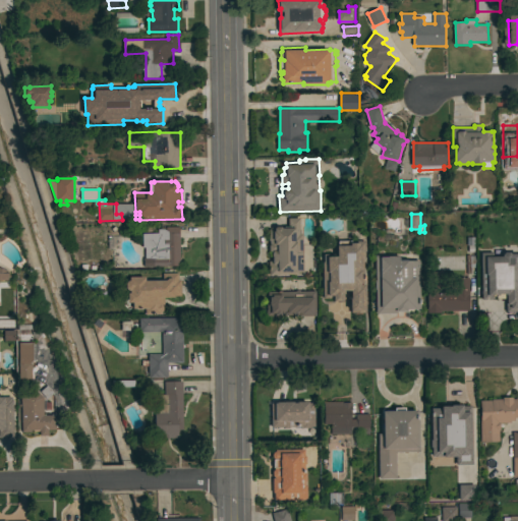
[(305,272),(300,272),(300,275),(271,275),(271,262),(274,262),(274,252),(271,250),(271,245),(272,244),(272,241),(271,241),(271,236),(272,236),(272,231),(276,231),(276,229),(277,227),(282,227),(283,228),(291,228),(291,219),(301,218),(301,234),(304,234),(305,272)]
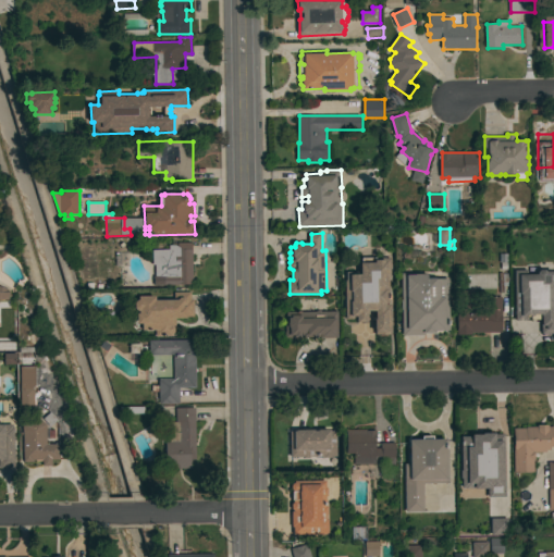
[(195,284),(182,284),(156,285),(156,275),(157,275),(157,264),(155,264),(155,250),(171,249),(171,245),(180,245),(180,243),(194,243),(194,254),(195,284)]
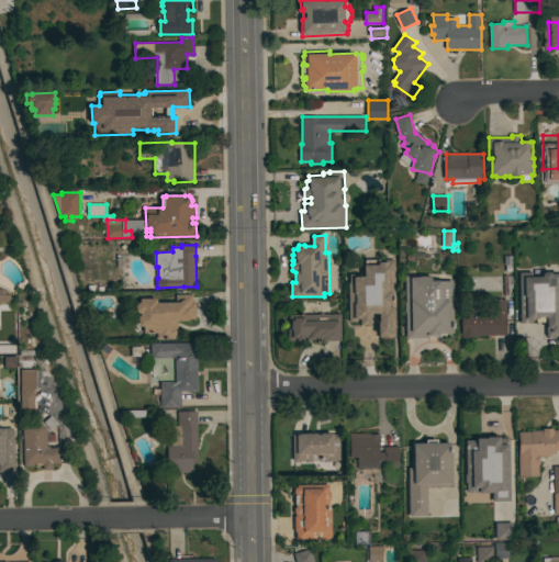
[(356,304),(356,293),(355,293),(355,278),(357,278),(357,277),(365,277),(365,266),(379,265),(379,262),(389,262),(389,265),(390,265),(391,289),(389,289),(389,291),(390,291),(391,306),(389,306),(389,315),(390,315),(390,334),(379,335),(379,322),(380,322),(380,313),(371,313),(371,324),(361,324),(360,318),(355,318),(355,304),(356,304)]
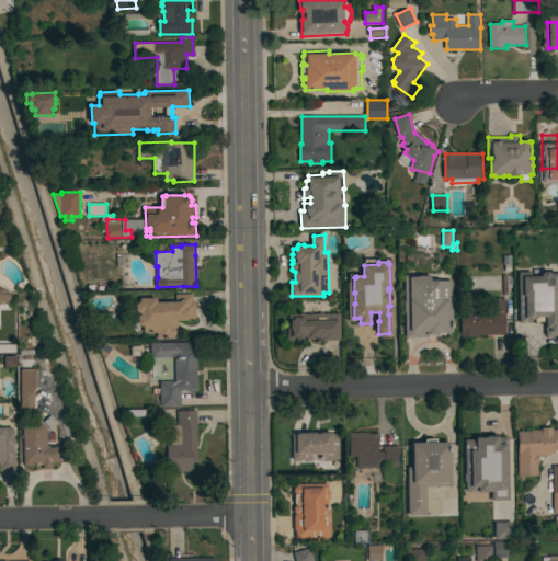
[(521,272),(549,272),(551,274),(557,273),(557,336),(547,336),(547,321),(536,321),(536,319),(532,319),(532,323),(521,323),(521,272)]
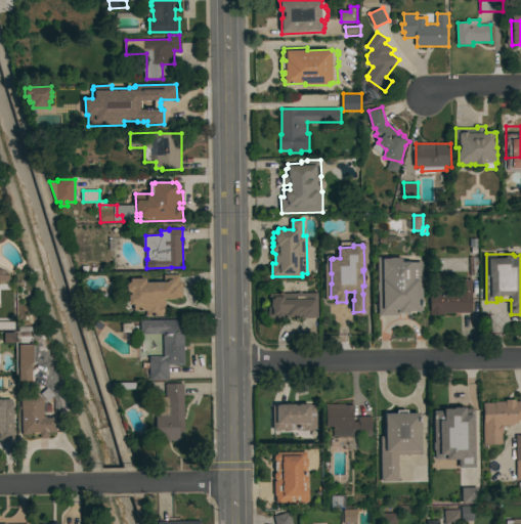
[(379,257),(403,257),(403,262),(415,261),(415,262),(423,262),(424,310),(417,310),(417,312),(401,312),(401,315),(380,315),(379,257)]
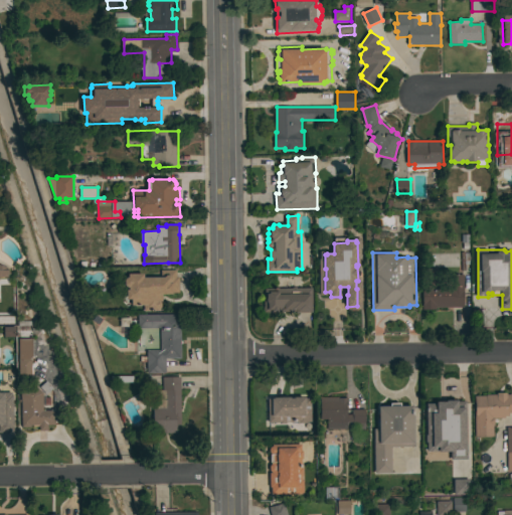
[(0,264),(9,268),(9,277),(1,277),(1,279),(0,279),(0,264)]
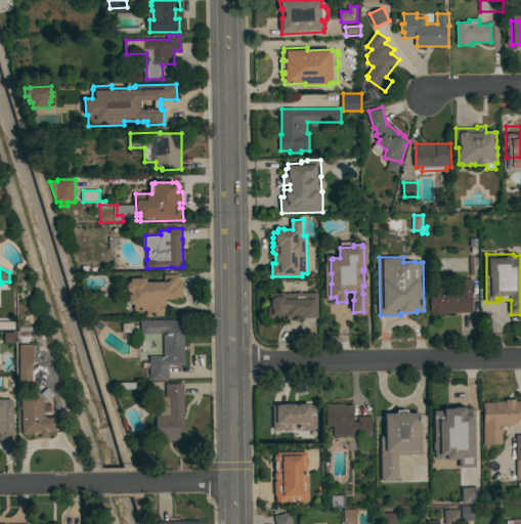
[(432,309),(432,296),(431,291),(434,291),(434,273),(446,272),(447,294),(450,294),(450,292),(456,292),(456,290),(461,290),(461,279),(473,279),(474,295),(473,295),(474,312),(445,313),(445,314),(432,315),(432,309)]
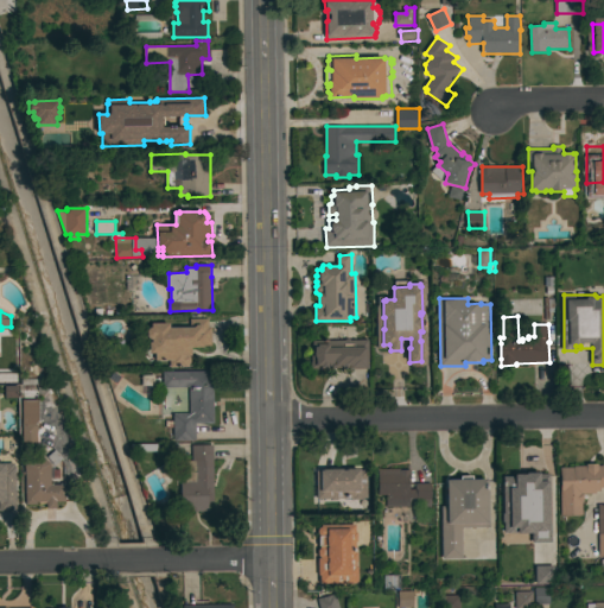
[(210,318),(210,328),(213,328),(213,343),(204,343),(204,347),(192,347),(192,355),(190,355),(192,356),(192,362),(191,363),(191,367),(172,367),(172,360),(157,360),(157,353),(151,353),(151,342),(153,342),(153,339),(152,339),(148,336),(148,330),(151,328),(153,328),(153,323),(171,323),(171,328),(192,328),(192,318),(210,318)]
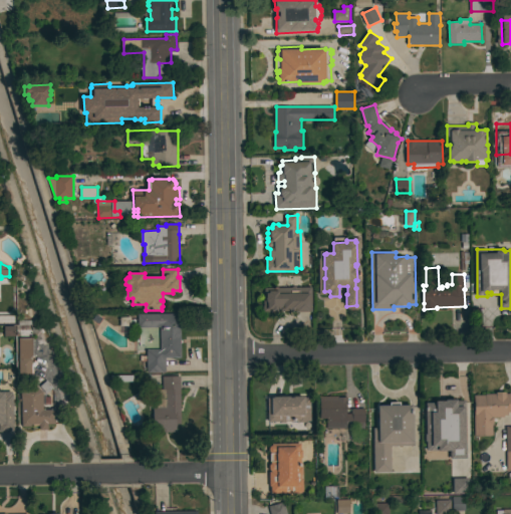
[(287,287),(287,286),(293,286),(293,287),(313,287),(313,312),(296,312),(296,310),(280,310),(280,312),(273,312),(272,311),(270,311),(270,312),(264,312),(264,306),(265,306),(265,300),(266,300),(266,288),(287,287)]
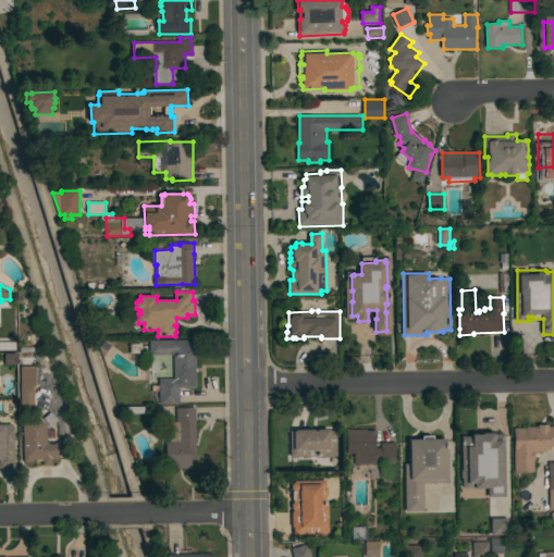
[(197,339),(198,387),(181,387),(182,404),(161,404),(160,379),(175,379),(175,355),(151,355),(151,341),(197,339)]
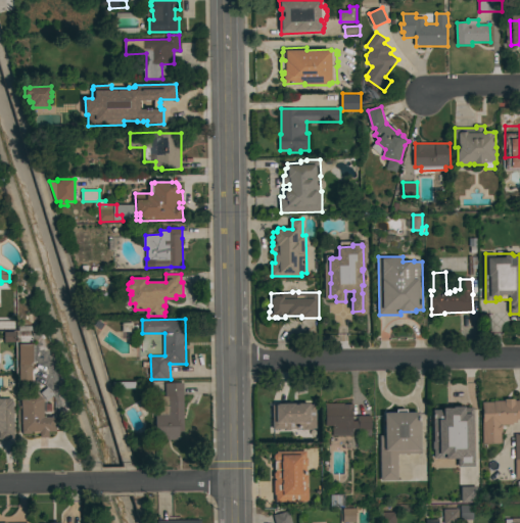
[(124,323),(134,322),(135,338),(125,339),(124,323)]
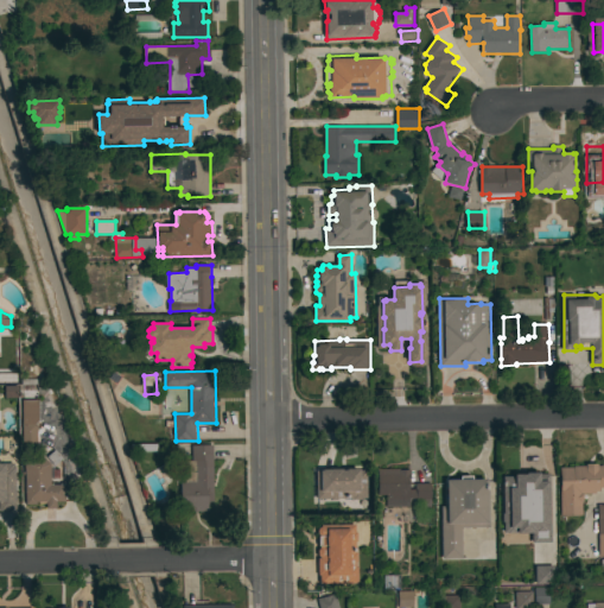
[(24,400),(42,400),(42,420),(39,424),(39,429),(40,429),(40,432),(39,432),(39,434),(42,434),(42,444),(39,444),(39,449),(25,449),(24,400)]
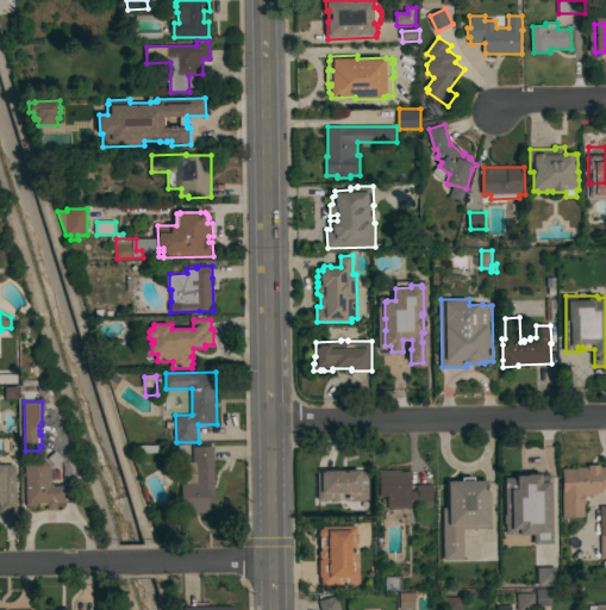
[(216,503),(211,503),(211,512),(183,514),(183,484),(188,484),(187,462),(194,462),(194,447),(216,447),(216,503)]
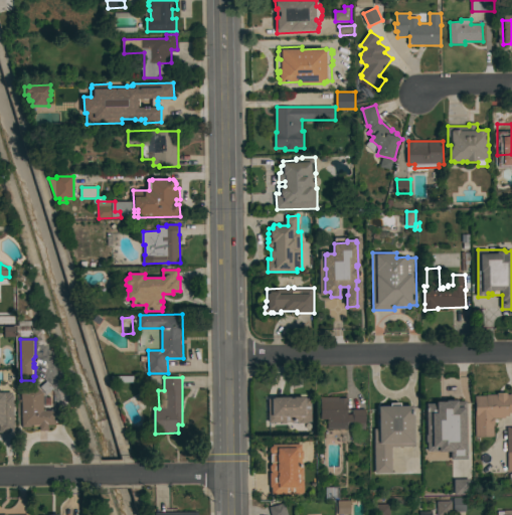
[(22,388),(38,388),(44,393),(44,410),(56,410),(56,424),(49,424),(49,431),(41,431),(41,425),(32,425),(32,427),(23,427),(22,388)]
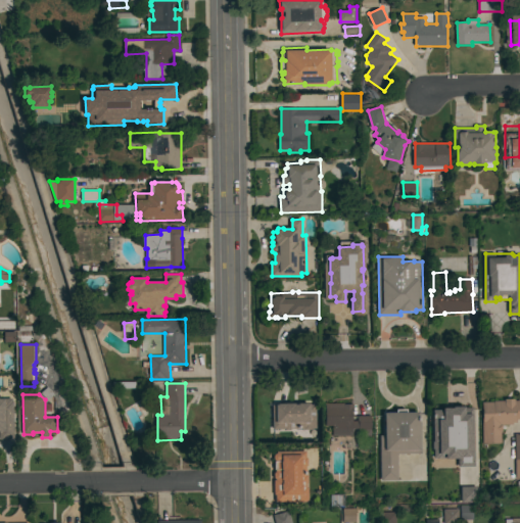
[(15,439),(1,439),(1,430),(0,430),(0,398),(13,398),(13,400),(14,400),(15,439)]
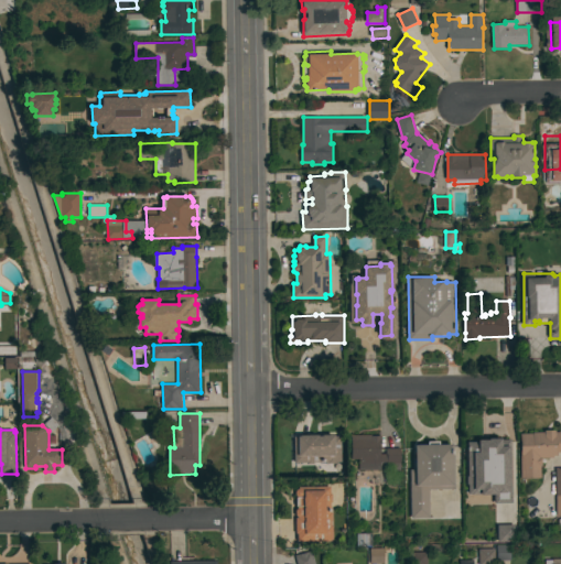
[(521,434),(535,434),(535,433),(546,433),(546,430),(557,430),(557,432),(560,432),(560,453),(559,453),(559,456),(554,456),(554,458),(543,458),(543,465),(542,465),(542,478),(522,478),(521,434)]
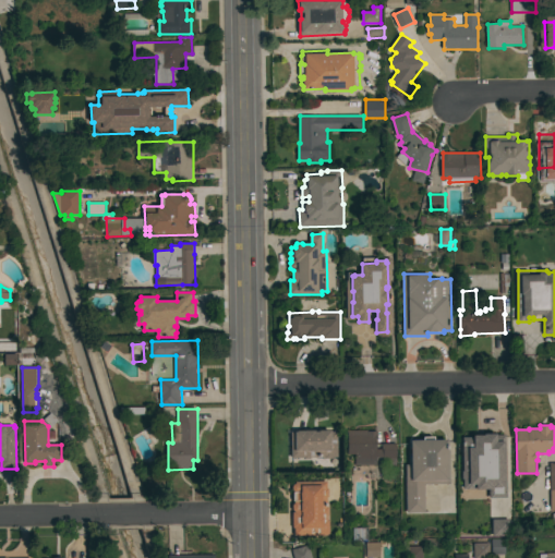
[(339,458),(335,458),(335,459),(326,459),(326,458),(312,458),(312,459),(305,459),(305,458),(293,458),(293,433),(296,433),(296,432),(299,432),(306,432),(306,431),(316,431),(316,432),(320,432),(320,431),(332,431),(332,432),(339,432),(339,458)]
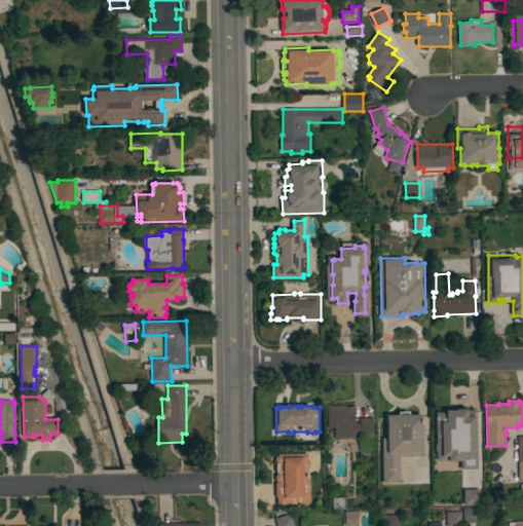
[(329,406),(347,406),(347,407),(357,407),(357,410),(356,410),(356,423),(362,423),(362,418),(375,418),(375,438),(362,438),(362,431),(357,431),(357,439),(337,439),(336,428),(329,428),(329,406)]
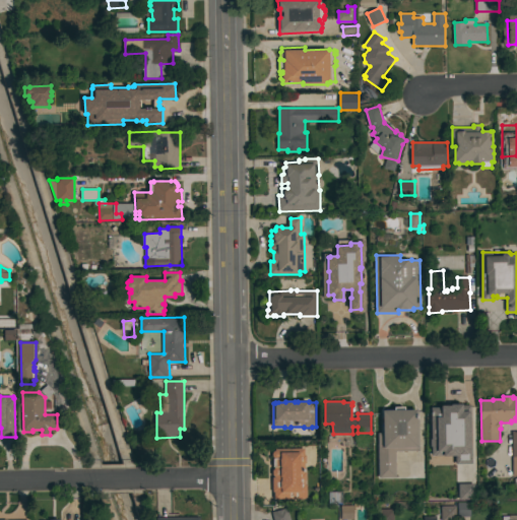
[(472,463),(456,463),(456,456),(443,456),(435,456),(435,455),(432,455),(432,446),(431,446),(431,439),(432,439),(432,407),(441,407),(441,405),(451,405),(451,404),(462,404),(462,405),(471,405),(472,463)]
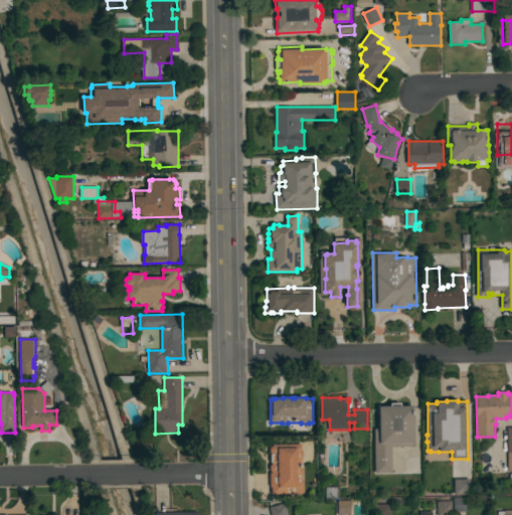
[(375,428),(380,428),(379,406),(391,406),(391,403),(401,403),(401,406),(413,406),(413,415),(415,415),(416,447),(392,448),(393,473),(376,473),(375,428)]
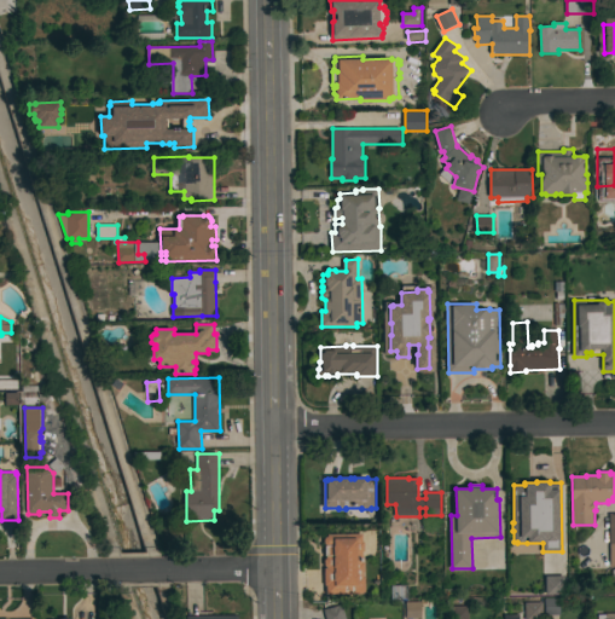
[(328,595),(328,585),(326,585),(326,560),(329,559),(328,556),(326,556),(326,545),(325,543),(325,541),(326,538),(329,537),(329,534),(364,534),(364,542),(365,542),(366,551),(364,551),(364,562),(366,562),(366,572),(365,572),(365,577),(366,577),(366,593),(365,593),(365,594),(328,595)]
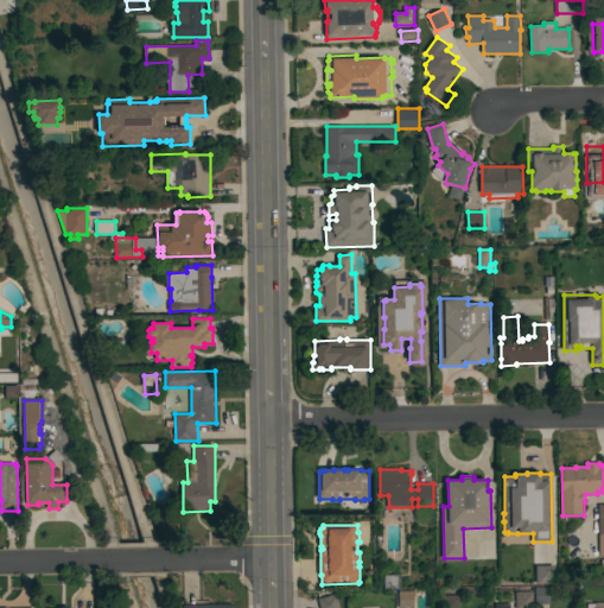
[(538,586),(555,586),(555,568),(538,568),(538,586)]
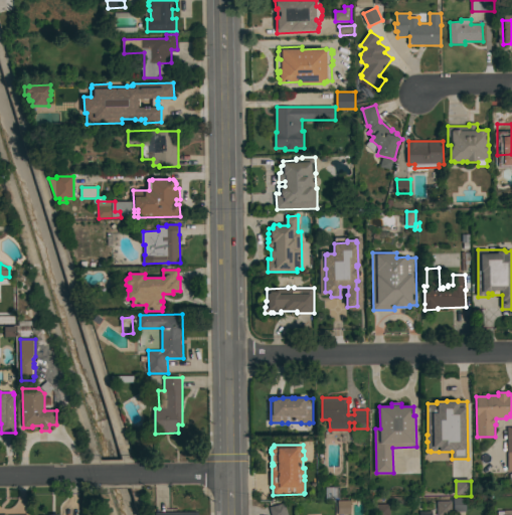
[(327,486),(342,486),(342,499),(327,499),(327,486)]
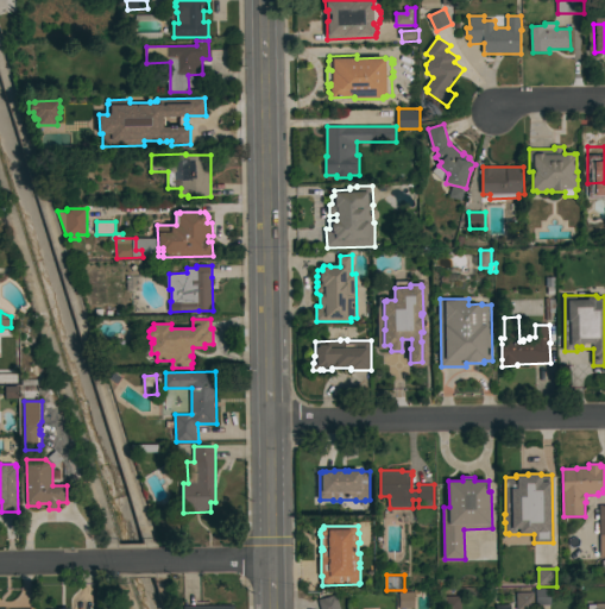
[(552,588),(553,595),(554,595),(554,598),(553,598),(553,604),(537,606),(537,589),(552,588)]
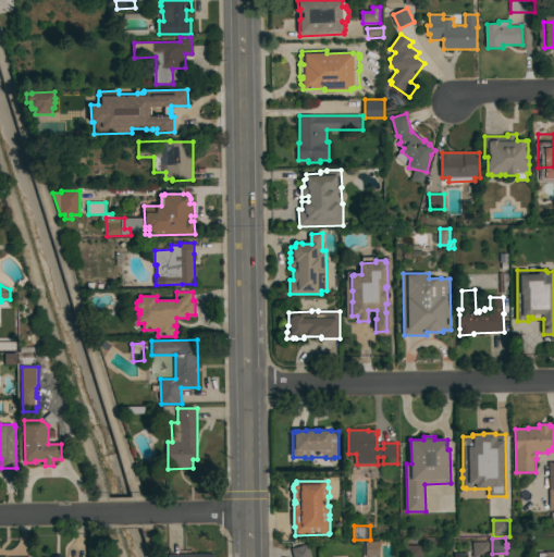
[(368,556),(367,542),(381,542),(381,556),(368,556)]
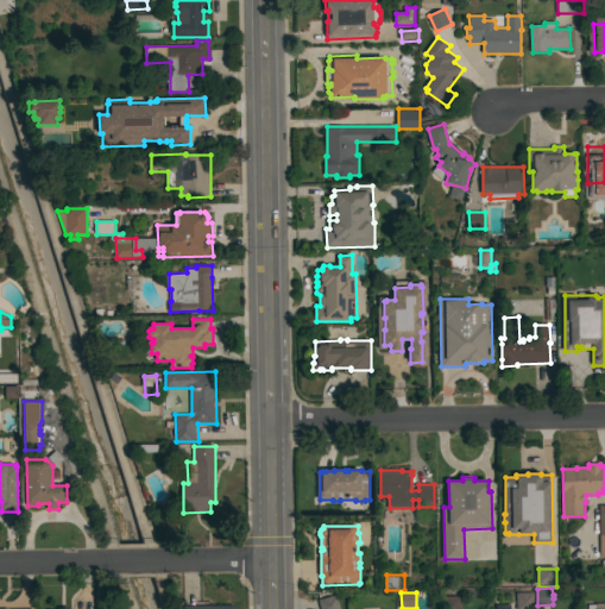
[(518,608),(518,594),(535,594),(535,608),(518,608)]
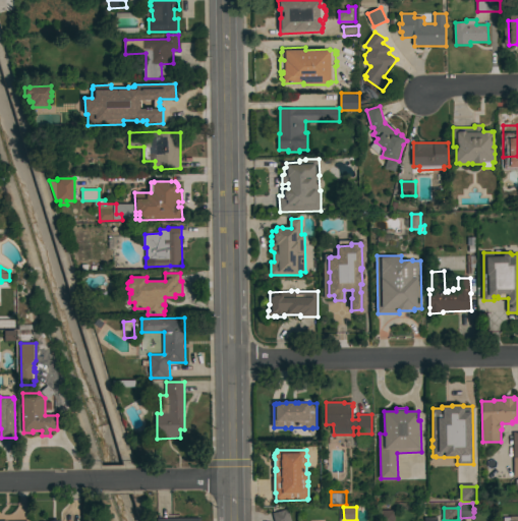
[(276,520),(274,513),(290,509),(293,520),(276,520)]
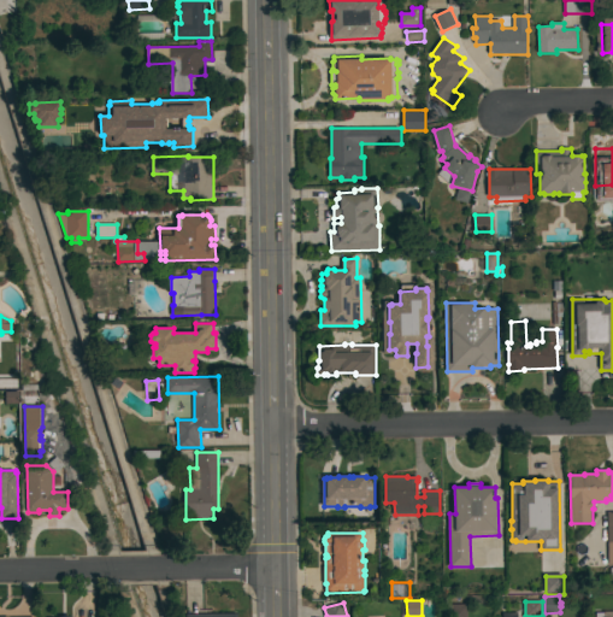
[(469,604),(469,616),(452,616),(452,605),(469,604)]
